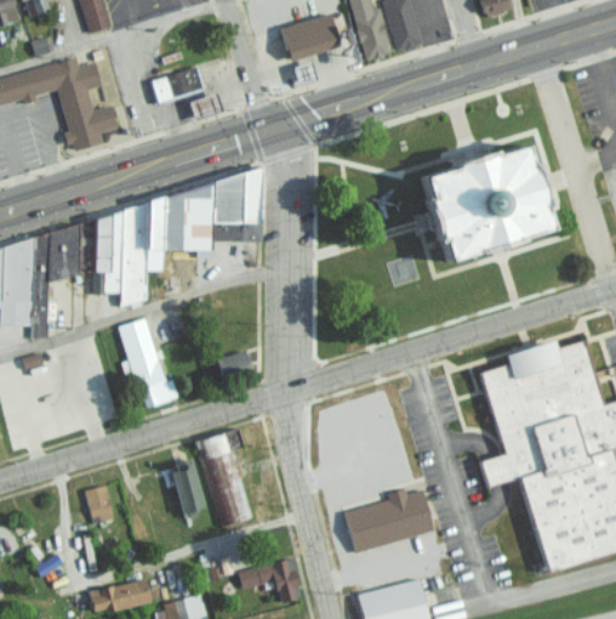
[(0,0),(0,24),(20,21),(13,0),(0,0)]
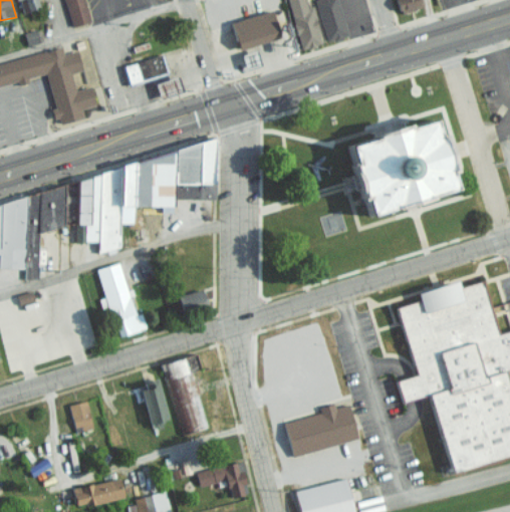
[(19,0),(23,14),(43,8),(40,0),(19,0)]
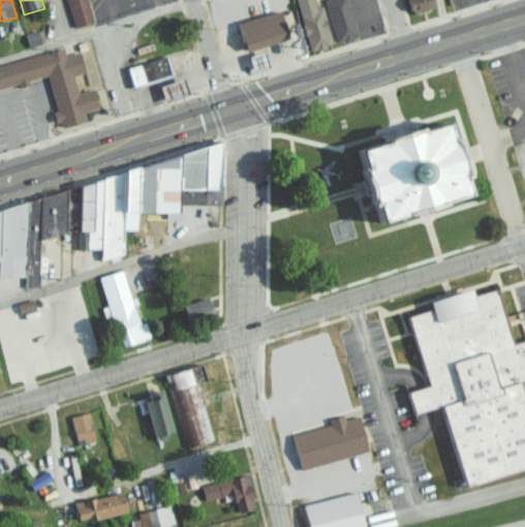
[(67,0),(75,29),(95,24),(88,0),(67,0)]
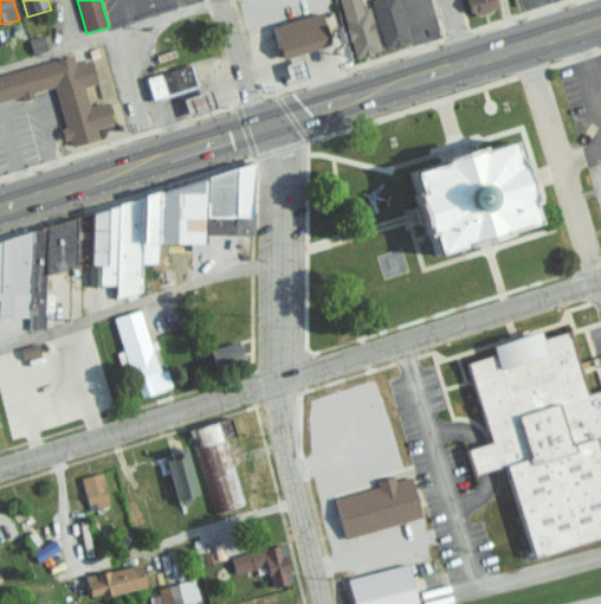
[(340,0),(357,60),(382,53),(370,8),(366,10),(362,0),(340,0)]
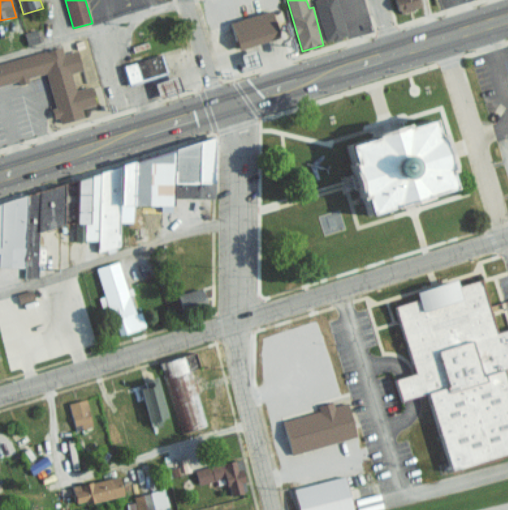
[(328,42),(350,36),(339,0),(317,0),(316,1),(328,42)]
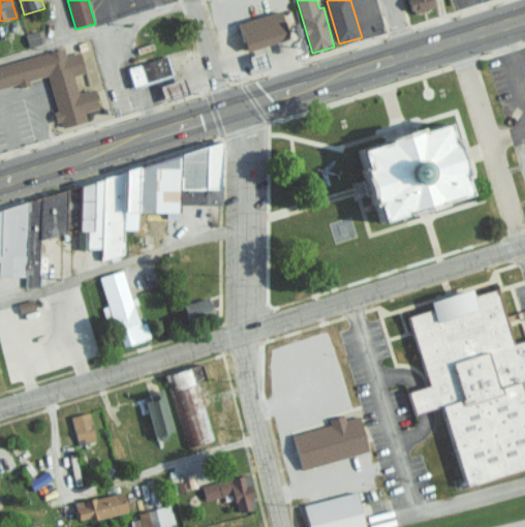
[(409,0),(413,14),(438,8),(435,0),(409,0)]
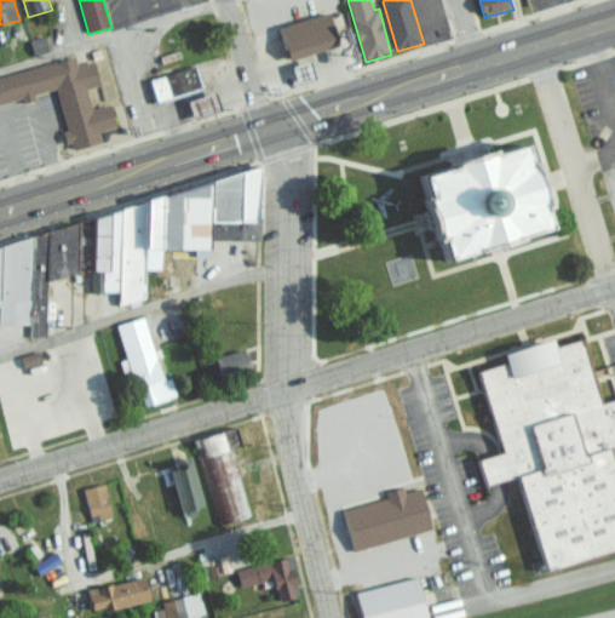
[(340,47),(331,13),(281,27),(289,61),(340,47)]
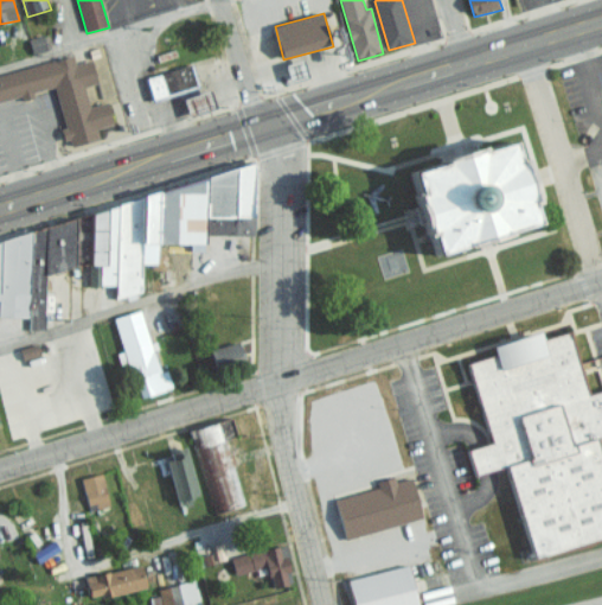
[(47,52),(47,44),(40,45),(39,39),(33,40),(34,53),(47,52)]
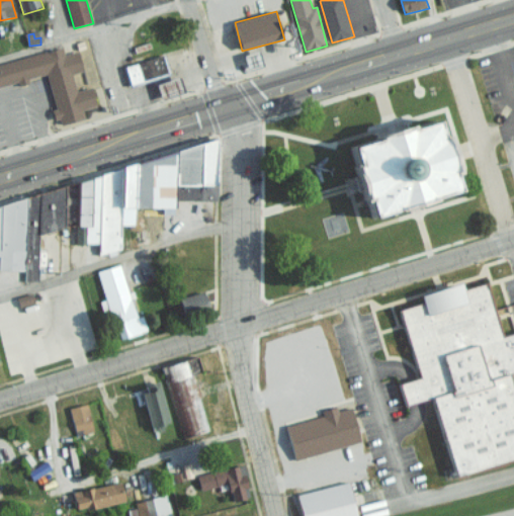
[(0,64),(0,88),(30,81),(30,79),(49,75),(57,109),(56,110),(60,125),(86,119),(84,110),(98,107),(94,88),(78,92),(74,74),(86,72),(81,52),(66,55),(65,49),(0,64)]
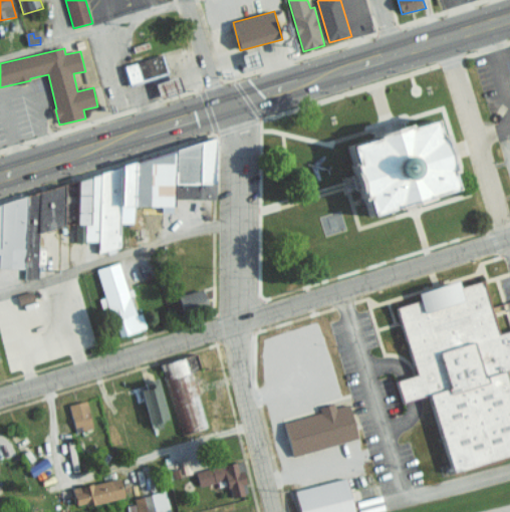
[(263,66),(258,51),(243,56),(247,70),(263,66)]
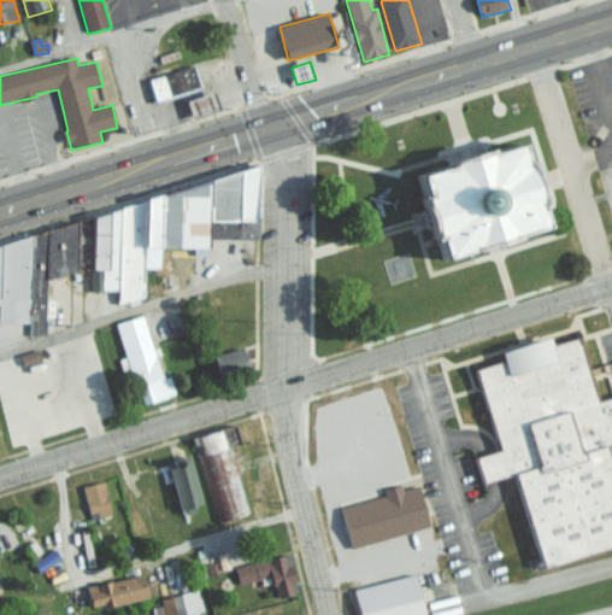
[(151,80),(157,103),(202,89),(196,66),(151,80)]
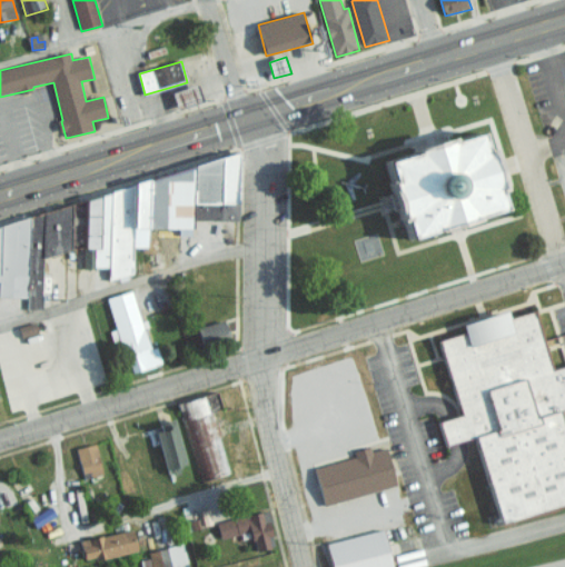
[(174,93),(179,111),(205,103),(199,86),(174,93)]
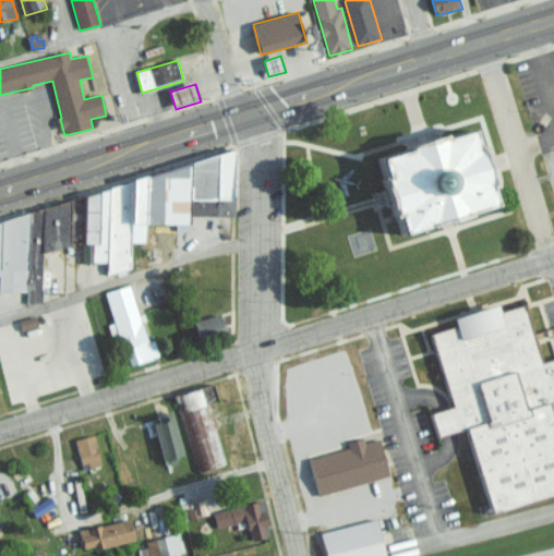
[(394,161),(482,134),(505,209),(417,237),(394,161)]
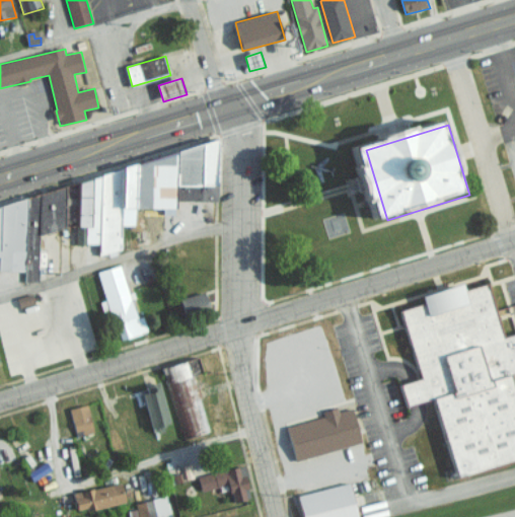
[(79,161),(78,245),(100,245),(100,254),(123,254),(123,226),(136,226),(136,210),(165,210),(165,216),(176,216),(176,203),(219,203),(219,187),(216,187),(216,161),(79,161)]
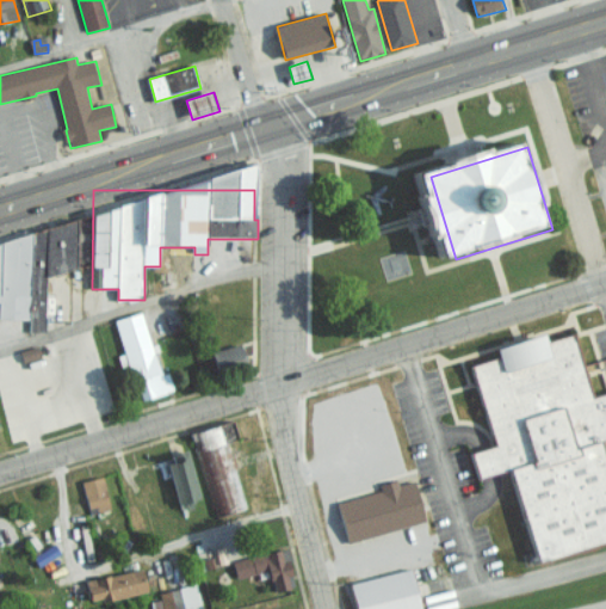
[(0,243),(0,303),(0,321),(32,320),(32,334),(48,334),(47,274),(78,274),(78,243),(0,243)]
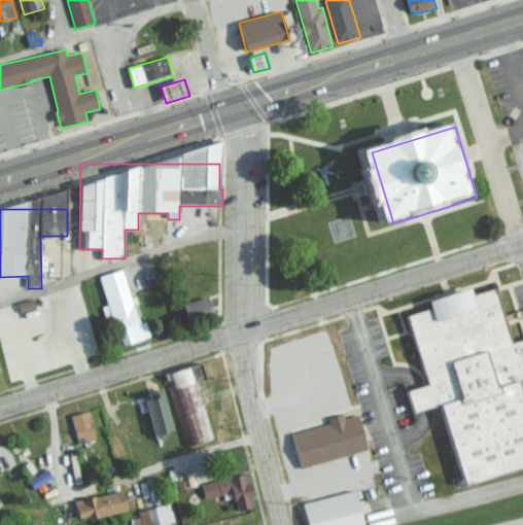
[(109,306),(120,347),(151,339),(147,322),(139,324),(126,270),(101,276),(109,306)]
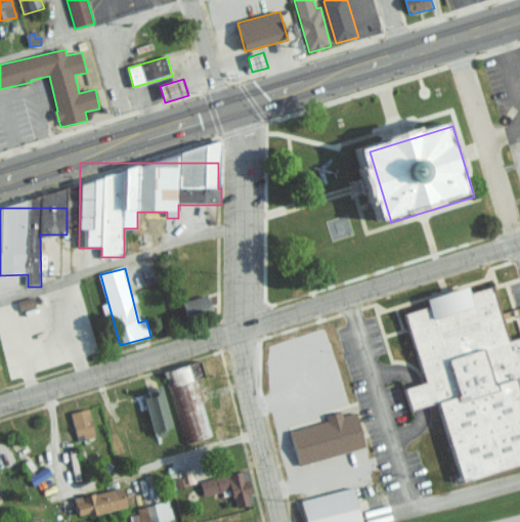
[(519,383),(518,378),(519,378),(519,338),(509,341),(494,288),(470,294),(468,288),(427,299),(429,308),(407,314),(425,384),(406,389),(412,409),(440,402),(461,481),(519,465),(519,383)]
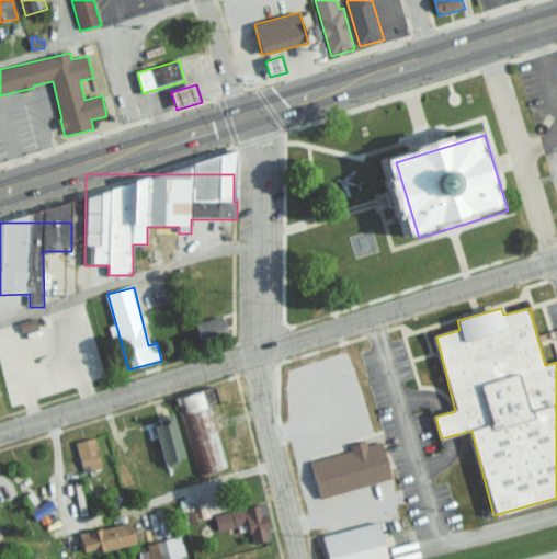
[(200,339),(226,333),(224,318),(196,322),(200,339)]
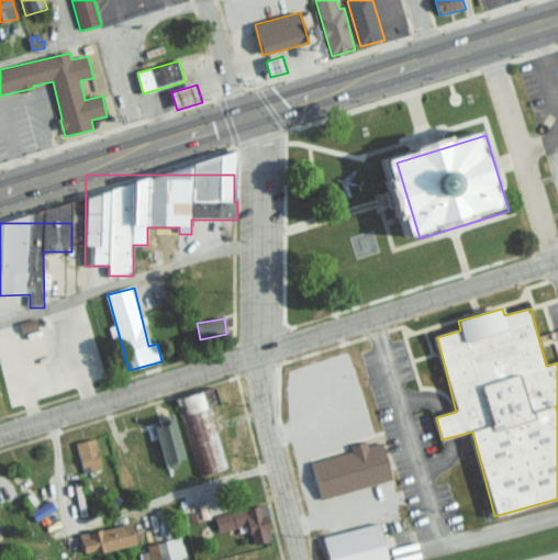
[(180,398),(199,477),(229,470),(213,407),(221,405),(218,389),(180,398)]
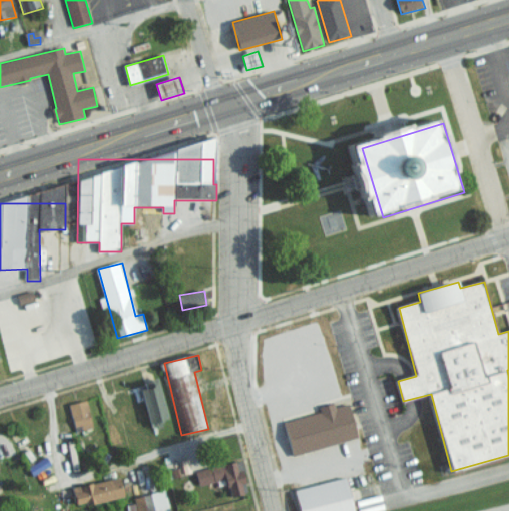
[(168,420),(159,381),(141,385),(150,425),(168,420)]
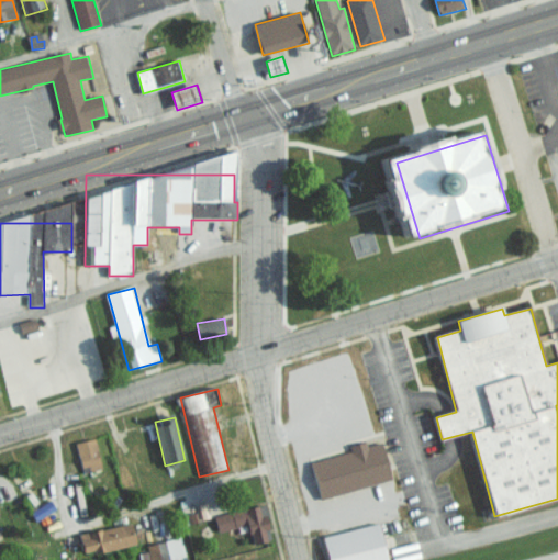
[(78,443),(84,473),(103,470),(98,439),(78,443)]
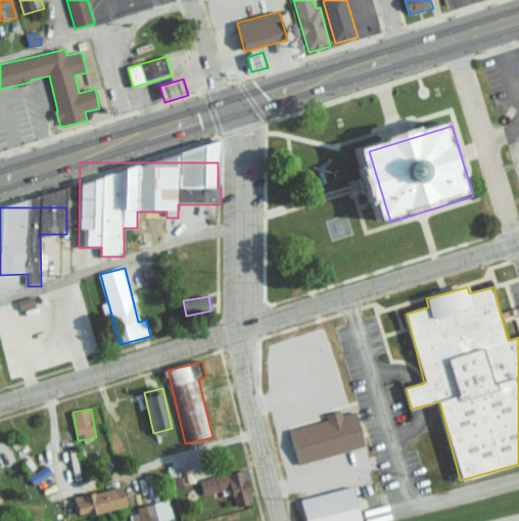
[(299,466),(366,448),(357,413),(342,417),(341,412),(327,416),(328,421),(290,431),(299,466)]
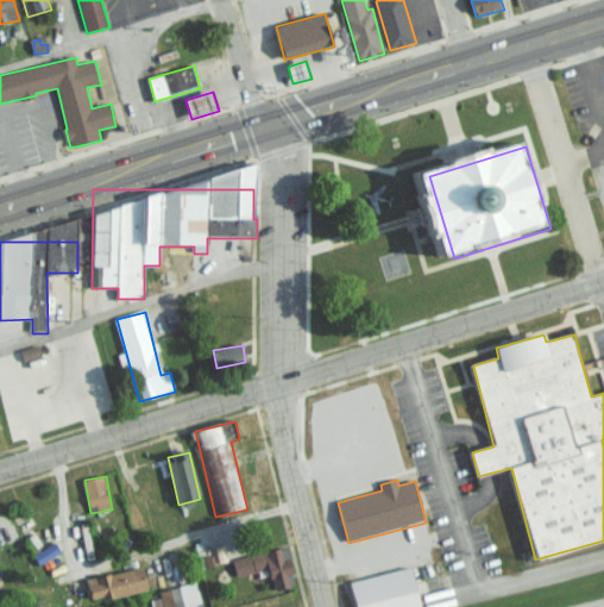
[(19,543),(19,527),(12,527),(11,517),(0,515),(0,526),(1,544),(19,543)]
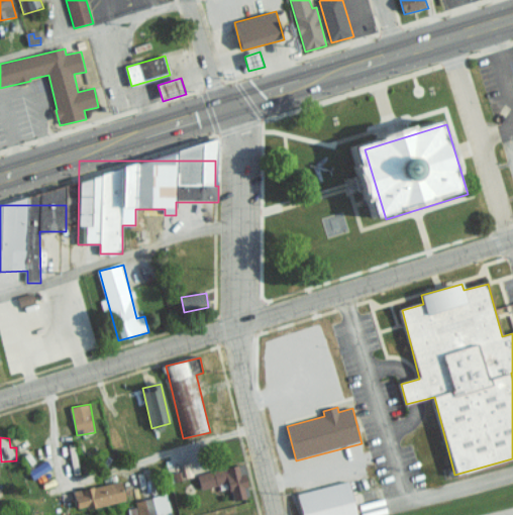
[(199,475),(202,490),(231,485),(234,502),(250,498),(245,466),(199,475)]
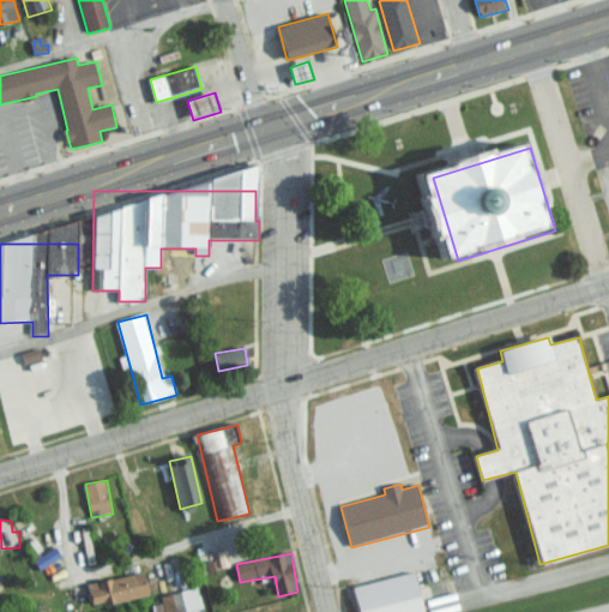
[(424,611),(416,573),(354,588),(360,611),(424,611)]
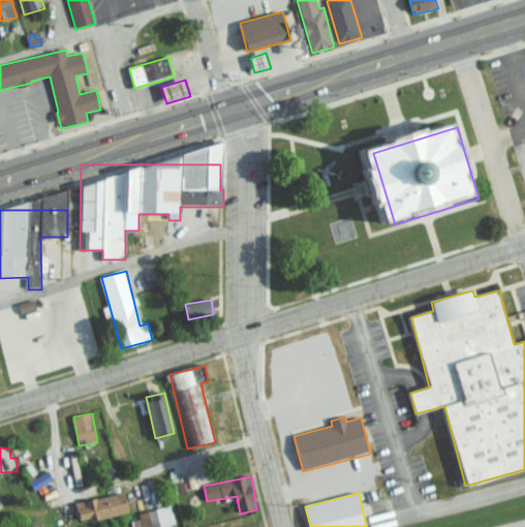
[(129,514),(125,494),(75,502),(80,523),(129,514)]
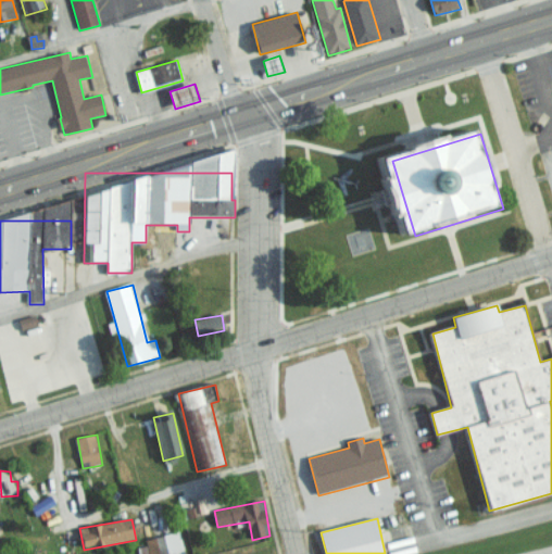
[(187,553),(182,533),(139,544),(141,553),(187,553)]
